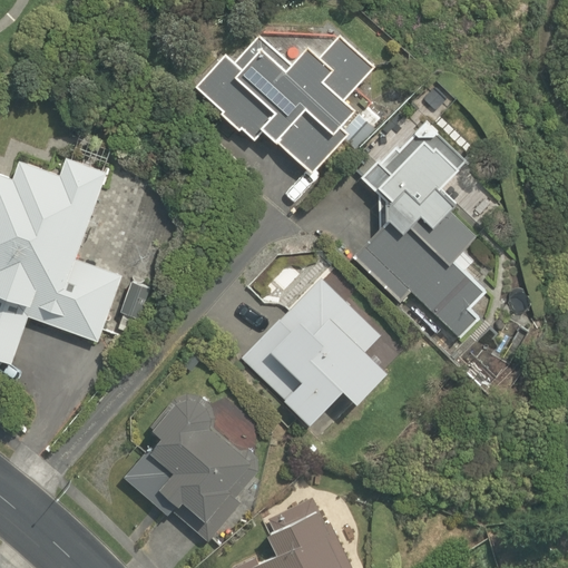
[(310,175),(346,134),(339,127),(355,108),(345,99),(373,68),(338,36),(317,57),(306,47),(290,66),(255,36),(232,64),(223,56),(195,87),(222,111),(218,116),(237,134),(241,130),(253,142),(262,131),(310,175)]
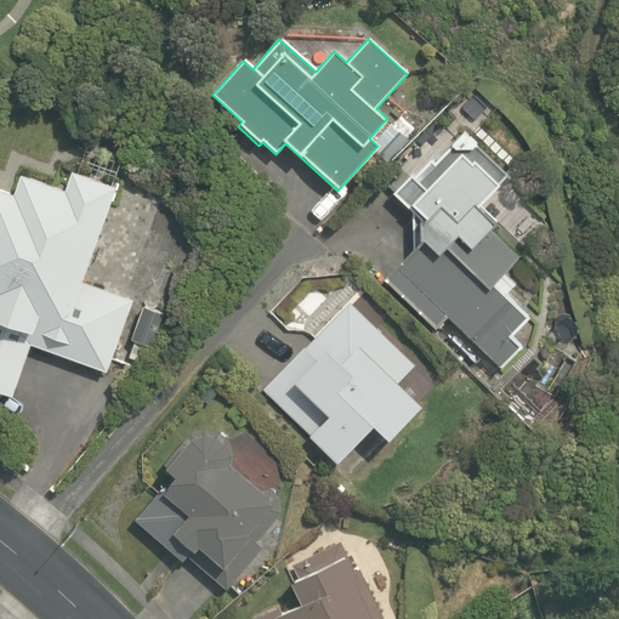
[(414,246),(382,278),(472,363),(482,352),(500,369),(523,345),(509,331),(527,313),(495,283),(518,259),(489,231),(497,223),(480,206),(498,187),(492,182),(503,171),(460,131),(416,179),(413,175),(396,193),(414,210),(414,246)]
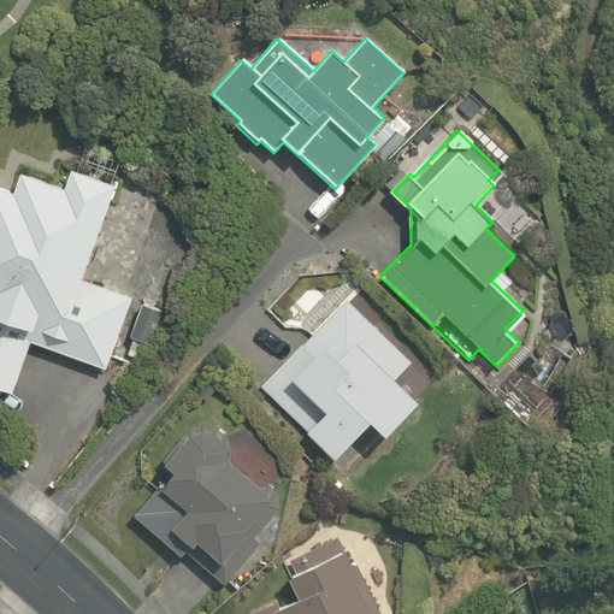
[(104,369),(130,299),(81,281),(114,187),(72,171),(65,188),(19,171),(12,194),(0,189),(0,390),(11,395),(30,342),(104,369)]
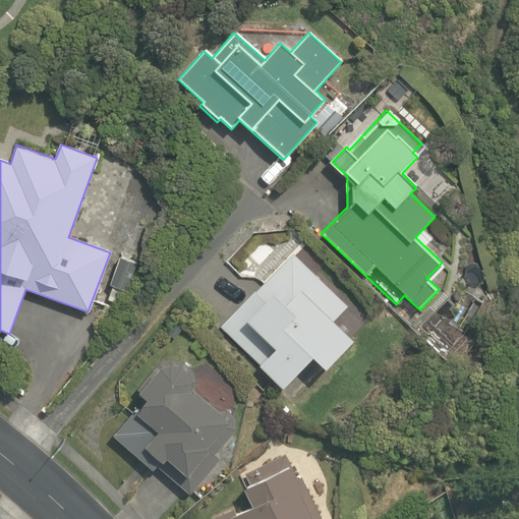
[(348,307),(291,253),(221,329),(285,390),(314,359),(328,371),(354,343),(333,324),(348,307)]
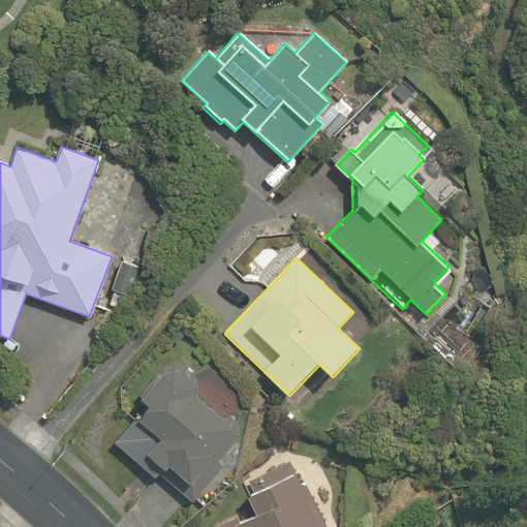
[(127,298),(137,268),(120,261),(110,291),(127,298)]
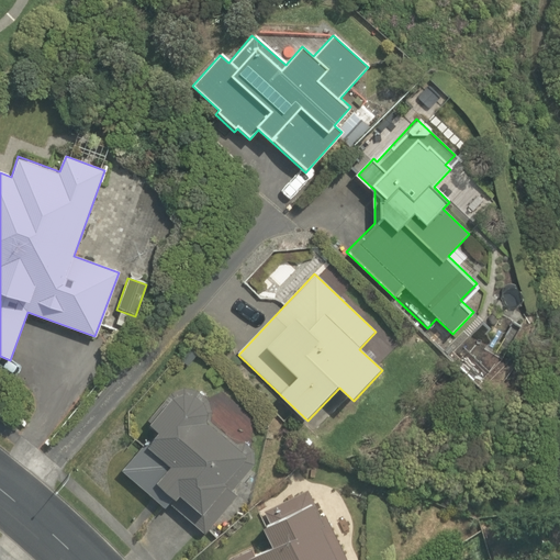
[(522,345),(489,321),(454,369),(486,392),(522,345)]
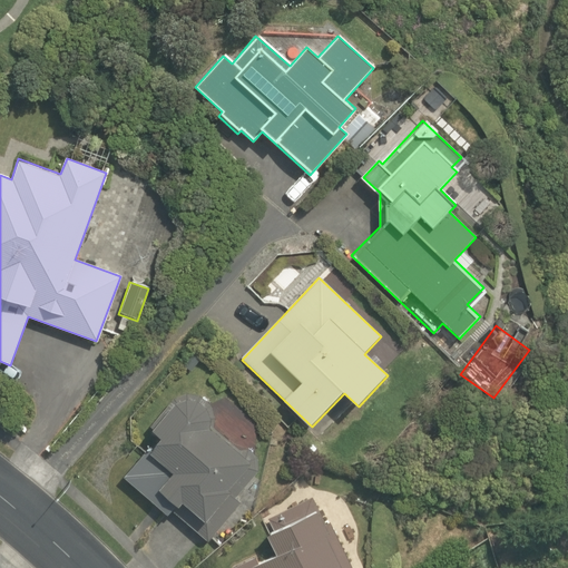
[(192,349),(178,365),(188,372),(201,355),(192,349)]
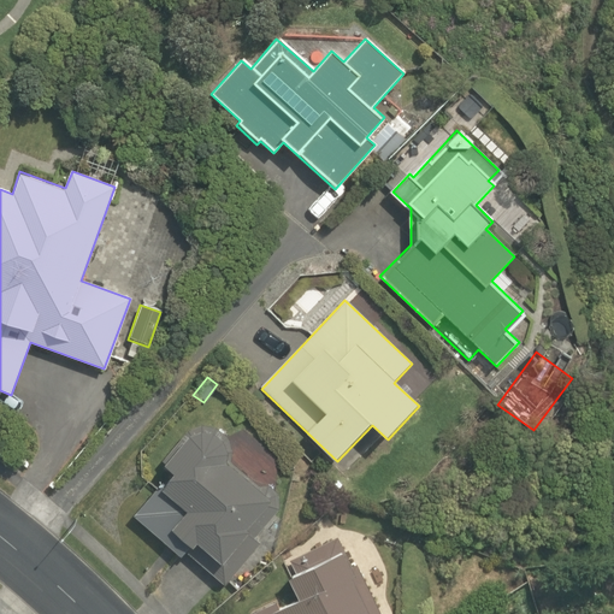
[(173,476),(134,523),(223,591),(287,508),(229,462),(230,461),(230,459),(231,456),(231,454),(231,452),(231,449),(231,447),(230,444),(229,442),(228,440),(226,437),(225,436),(224,434),(222,432),(220,431),(218,430),(216,429),(214,427),(212,426),(210,426),(207,426),(205,426),(202,426),(200,426),(198,427),(195,429),(193,429),(190,431),(189,432),(187,434),(186,436),(184,437),(183,440),(182,442),(181,444),(163,466),(173,476)]
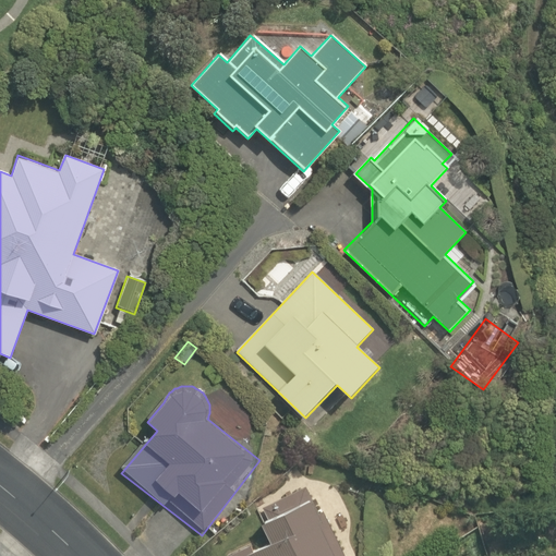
[(340,555),(309,487),(258,511),(270,539),(233,555),(340,555)]
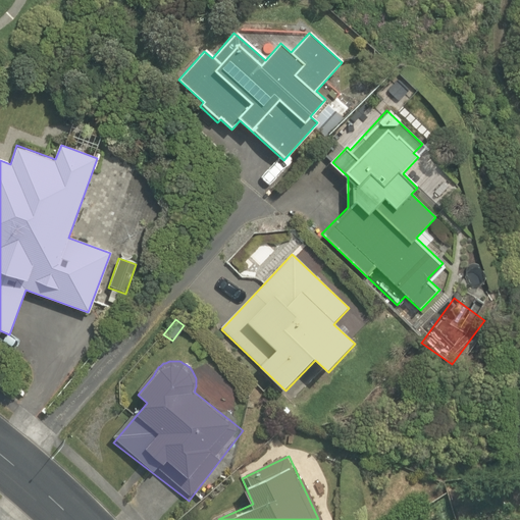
All buildings are outlined.
